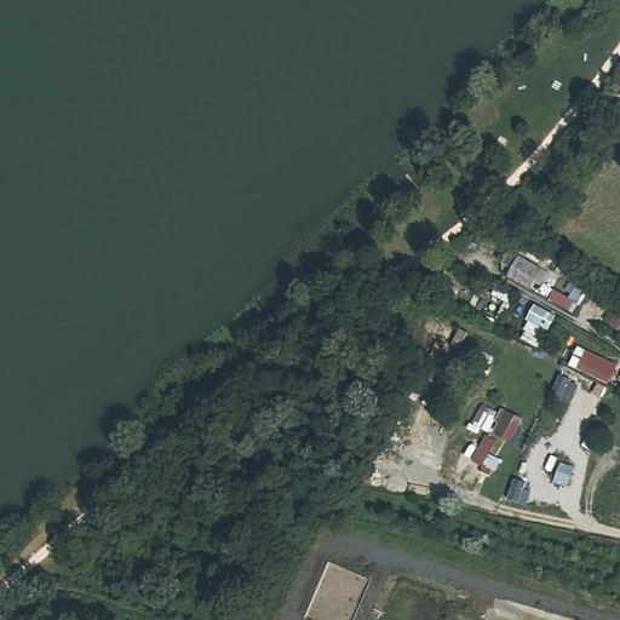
[(591,108),(601,112),(616,95),(606,90),(591,108)]
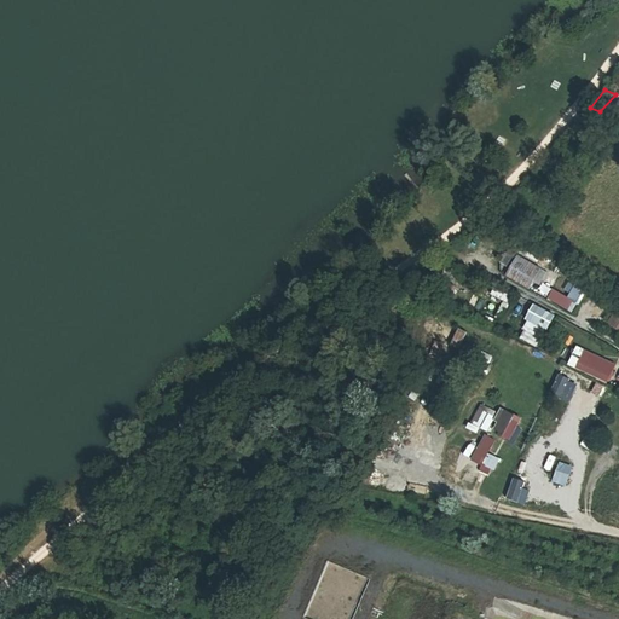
[(533,224),(542,214),(534,209),(527,219),(533,224)]
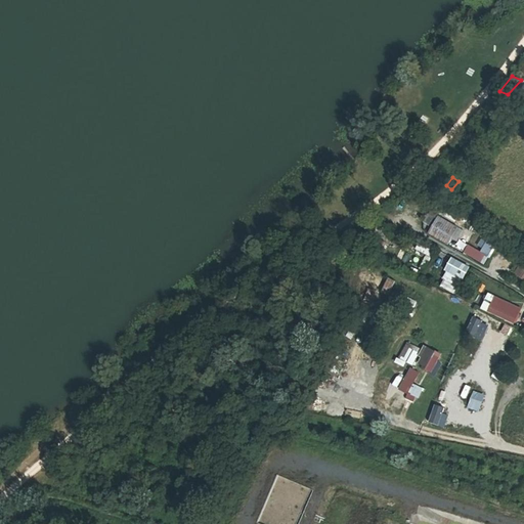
[(429,213),(425,223),(432,226),(437,217),(429,213)]
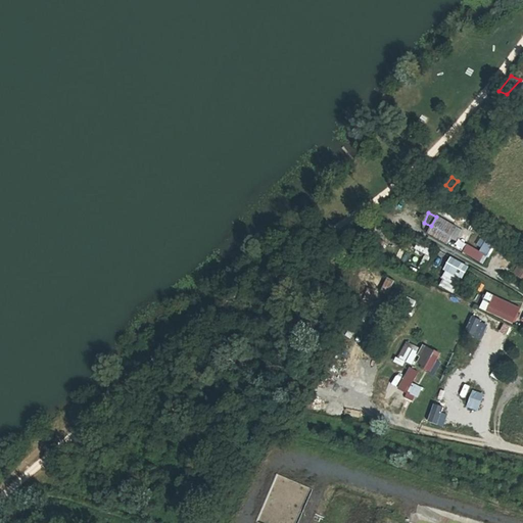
[(447,245),(457,229),(437,218),(428,233),(447,245)]
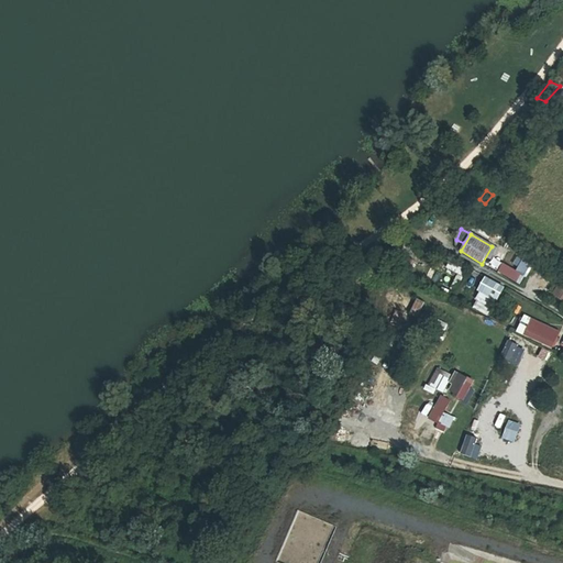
[(522,284),(533,263),(526,258),(520,271),(505,263),(499,273),(522,284)]
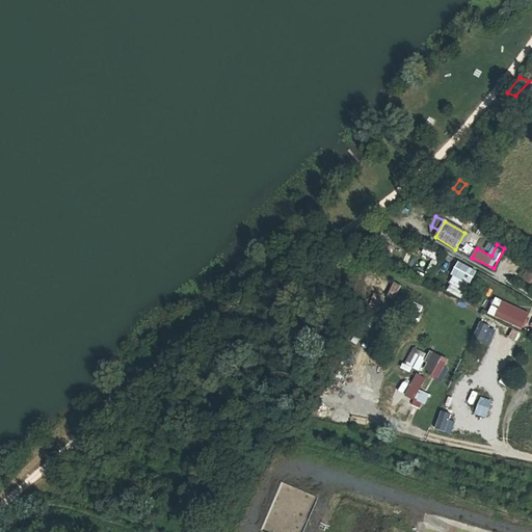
[(523,254),(509,244),(504,253),(517,262),(523,254)]
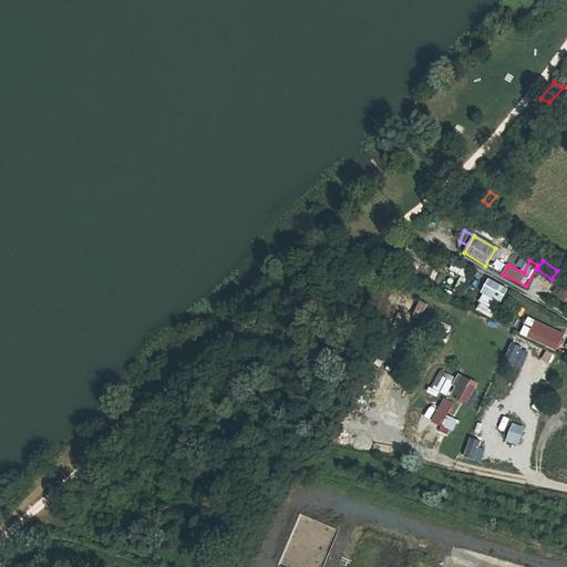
[(462,295),(468,279),(463,277),(455,291),(462,295)]
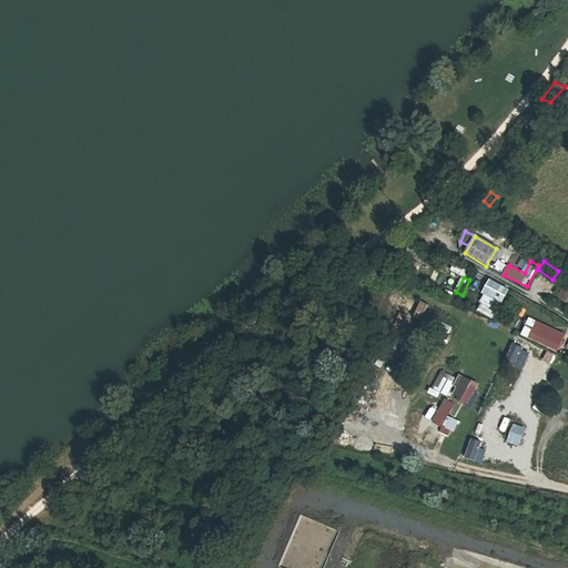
[(500,316),(514,291),(495,281),(480,306),(500,316)]
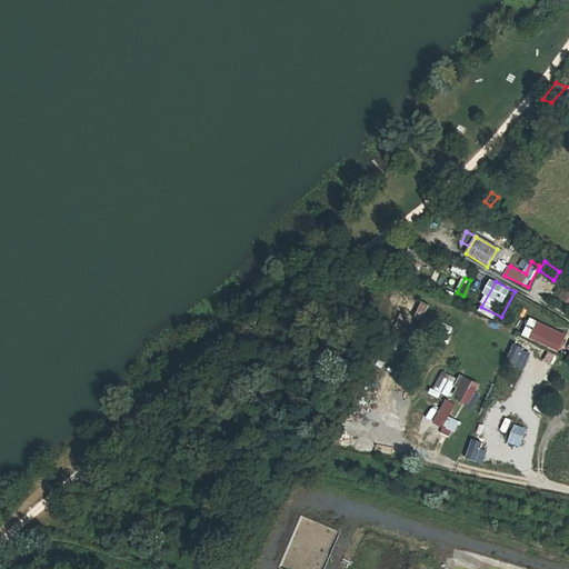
[(568,281),(559,298),(568,303),(568,281)]
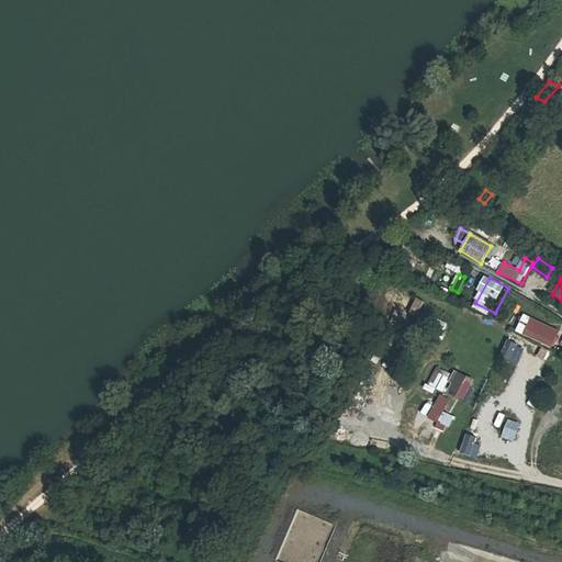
[(417,299),(409,313),(417,317),(425,302),(417,299)]
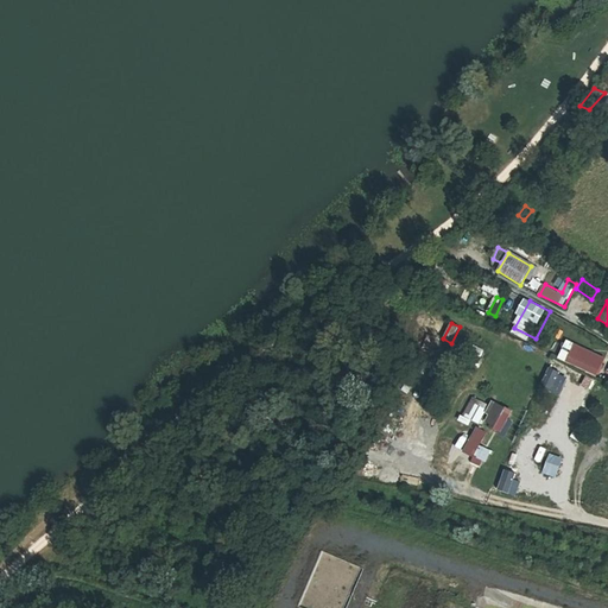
[(606,358),(575,343),(567,362),(597,375),(606,358)]
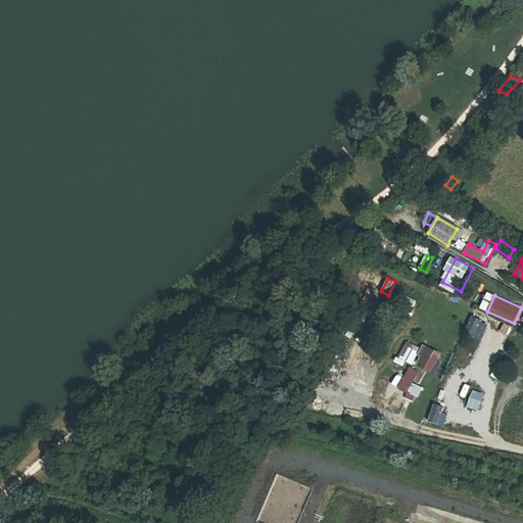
[(436,373),(443,352),(425,346),(418,367),(436,373)]
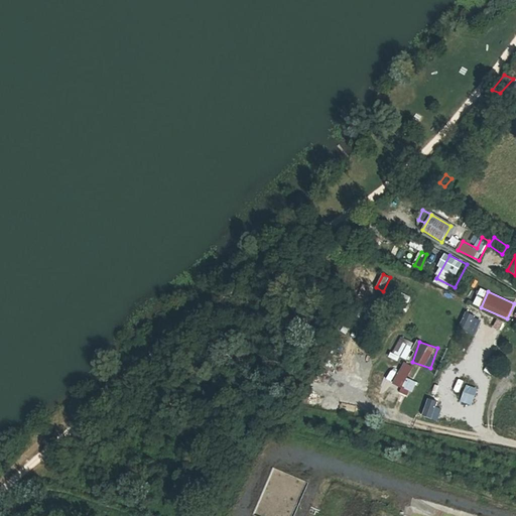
[(398,355),(406,360),(412,348),(404,344),(398,355)]
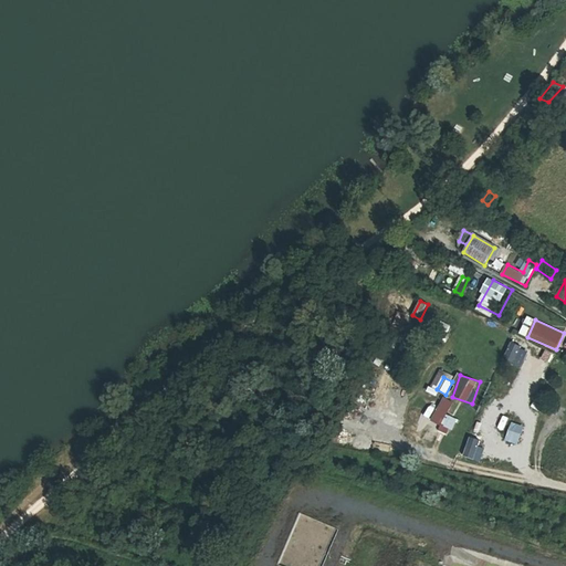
[(444,398),(436,415),(444,420),(453,402),(444,398)]
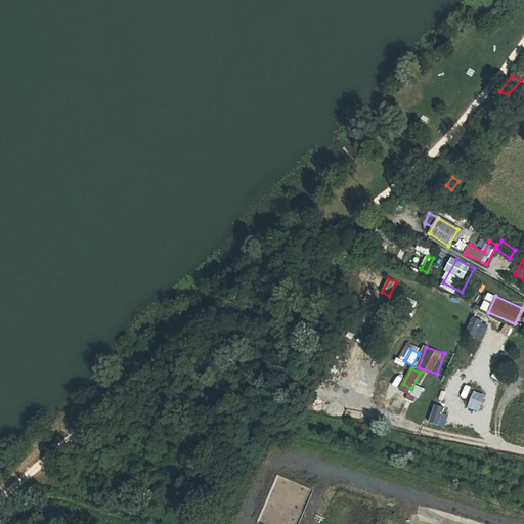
[(468,407),(479,411),(486,394),(475,389),(468,407)]
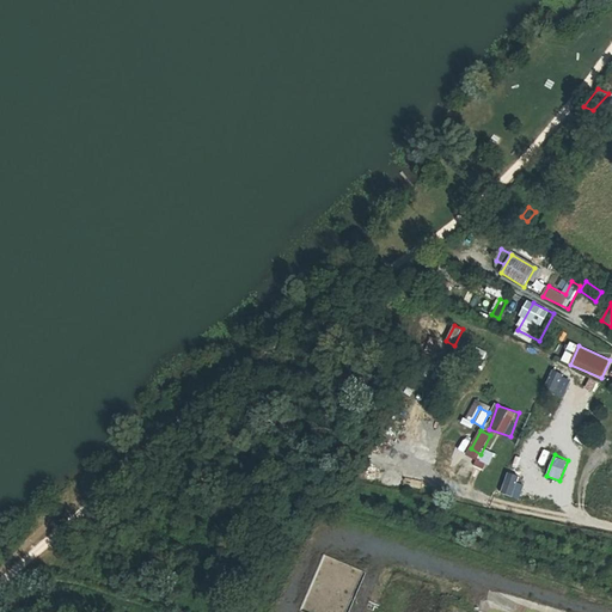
[(464,475),(478,479),(483,463),(469,459),(464,475)]
